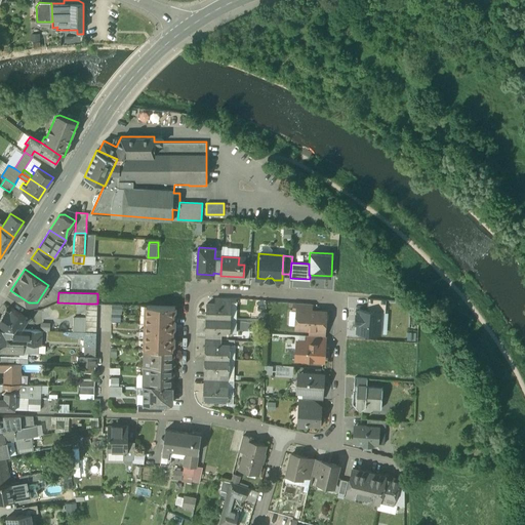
[(368,299),(367,311),(381,312),(386,312),(386,300),(368,299)]
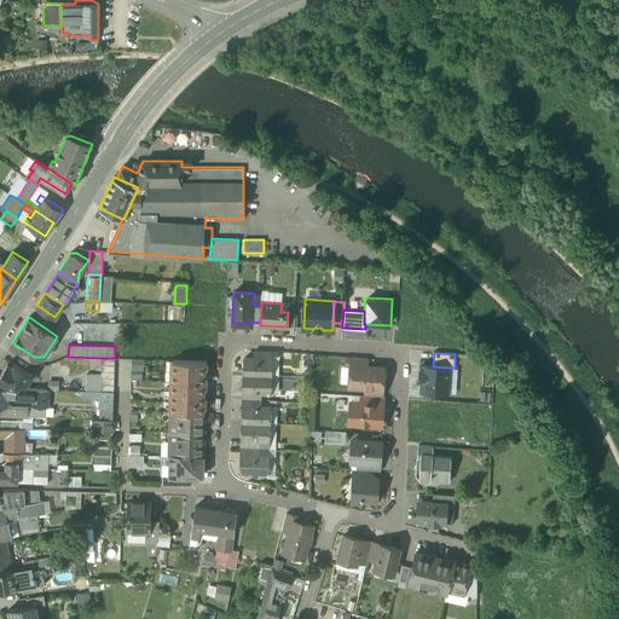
[(366,358),(346,357),(346,366),(351,366),(351,365),(366,366),(366,358)]
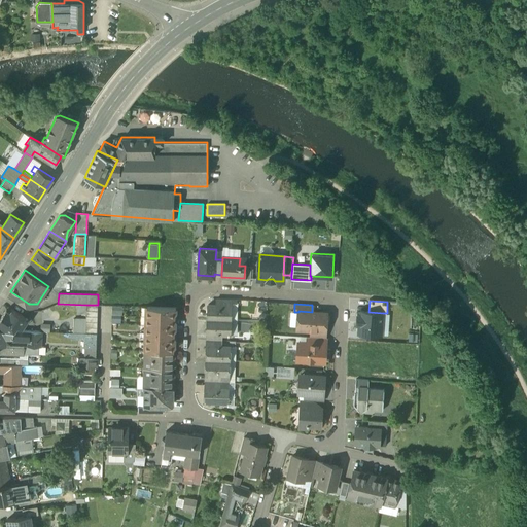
[(98,305),(86,305),(85,332),(97,334),(98,305)]
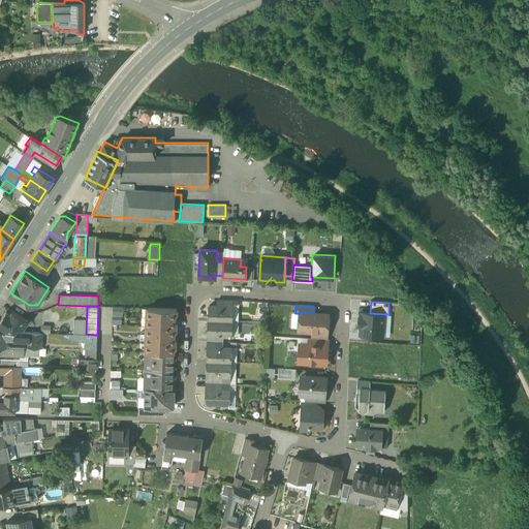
[(123,323),(123,307),(114,306),(114,323),(123,323)]
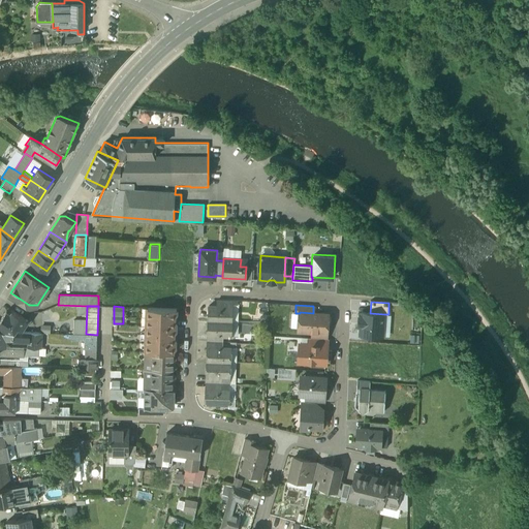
[(217,306),(209,306),(209,320),(231,321),(231,307),(230,307),(217,306)]
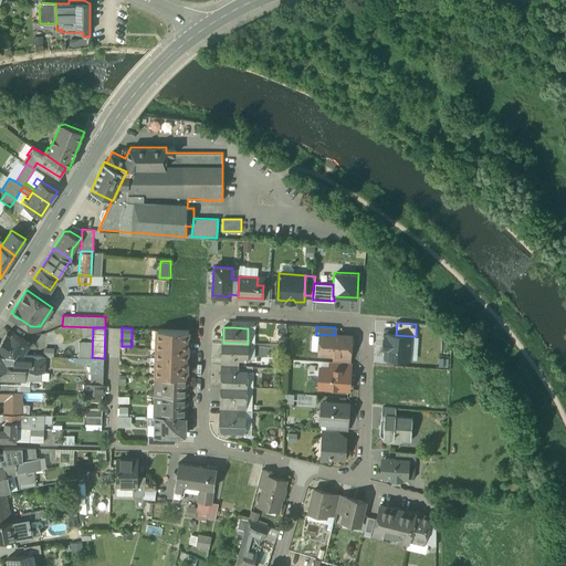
[(189,331),(158,329),(158,339),(187,339),(187,337),(189,335),(189,331)]
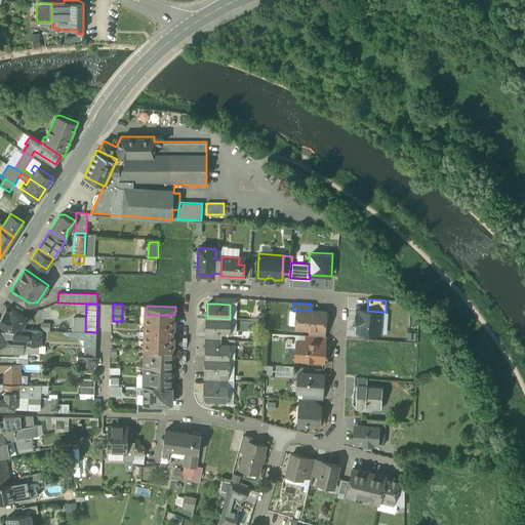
[(12,308),(10,311),(6,309),(0,318),(0,328),(4,329),(14,329),(17,324),(19,325),(21,325),(23,326),(25,323),(28,318),(26,317),(12,308)]
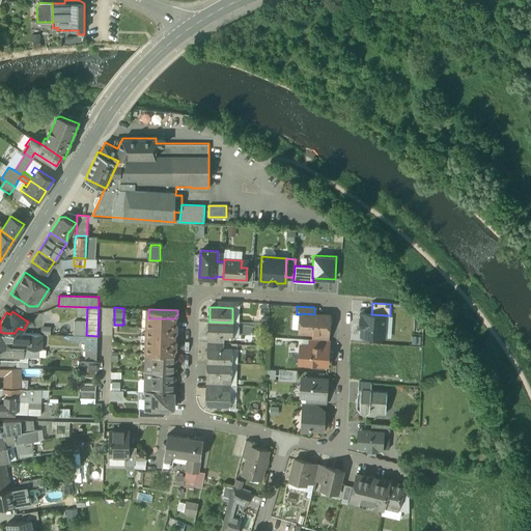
[(314,314),(301,313),(301,314),(300,330),(307,330),(307,332),(313,333),(328,334),(329,324),(326,324),(327,315),(314,314)]
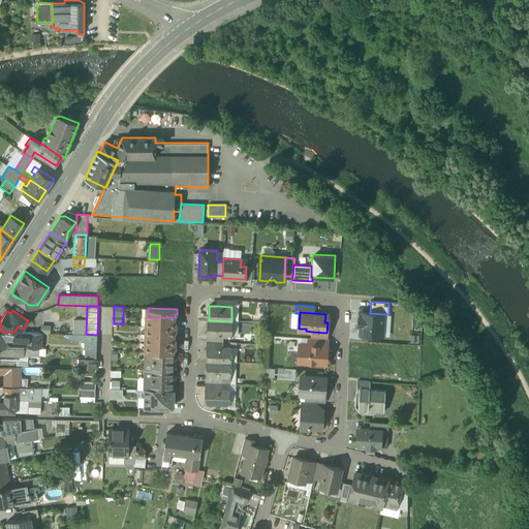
[(360,335),(382,336),(384,314),(370,313),(361,313),(361,317),(359,316),(359,325),(361,325),(360,335)]
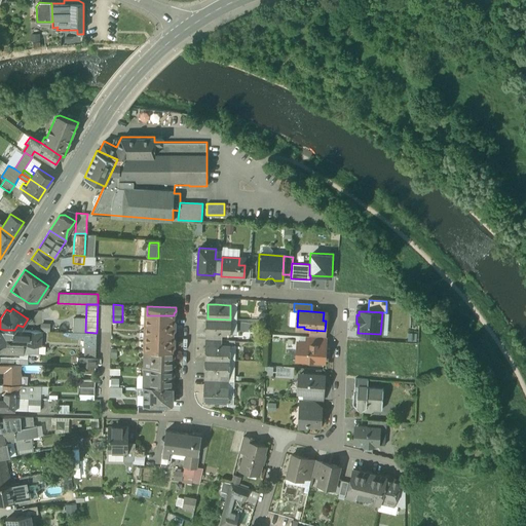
[(174,315),(147,315),(146,324),(175,325),(175,322),(173,318),(174,315)]
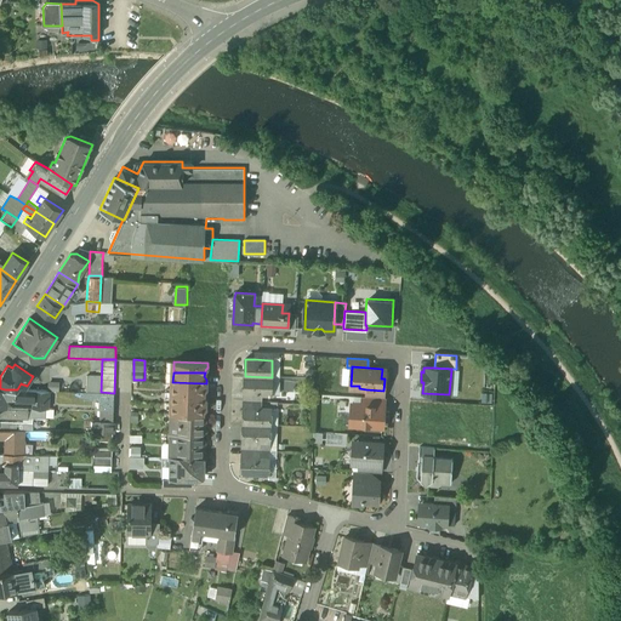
[(272,377),(245,376),(244,393),(245,393),(261,393),(272,393),(272,377)]
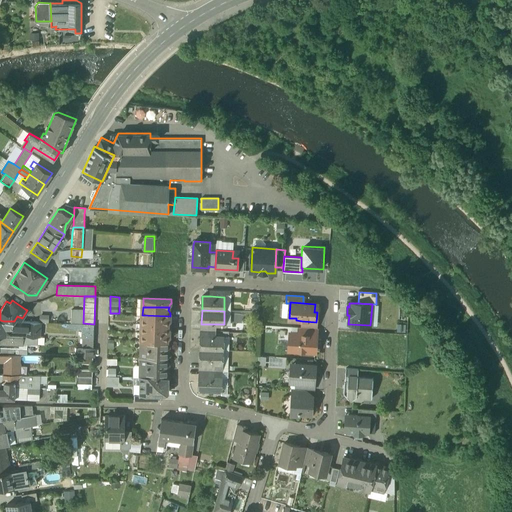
[(170,316),(142,315),(142,323),(168,324),(168,321),(170,320),(170,316)]
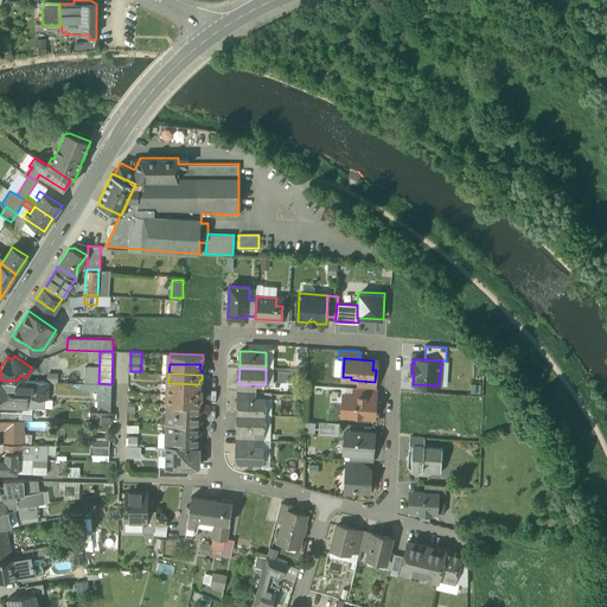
[(48,382),(33,382),(33,390),(33,398),(44,398),(46,398),(48,382)]
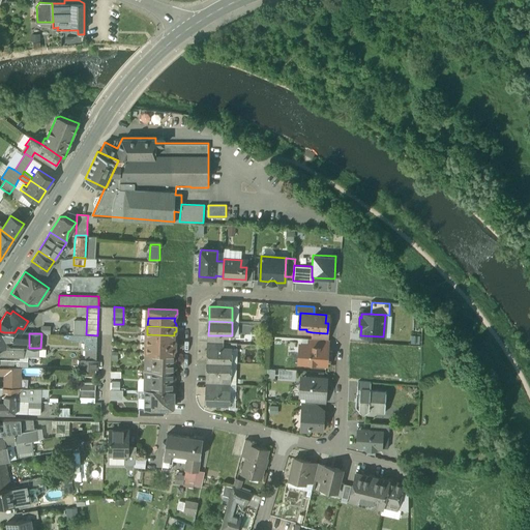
[(86,334),(85,334),(85,350),(96,350),(97,335),(86,334)]
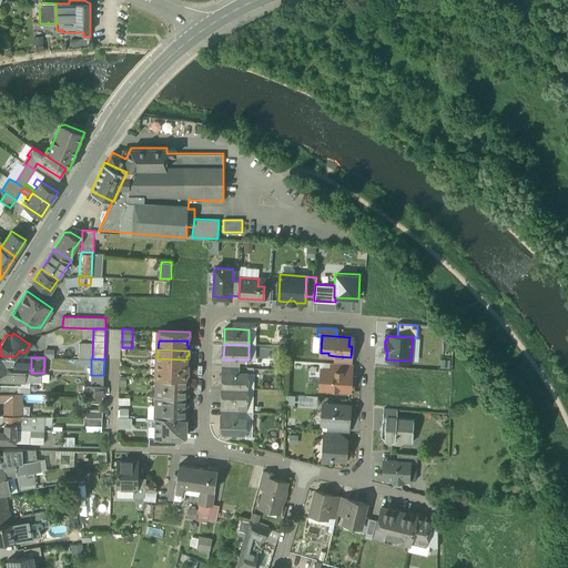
[(186,359),(158,358),(158,368),(189,369),(189,365),(186,363),(186,359)]
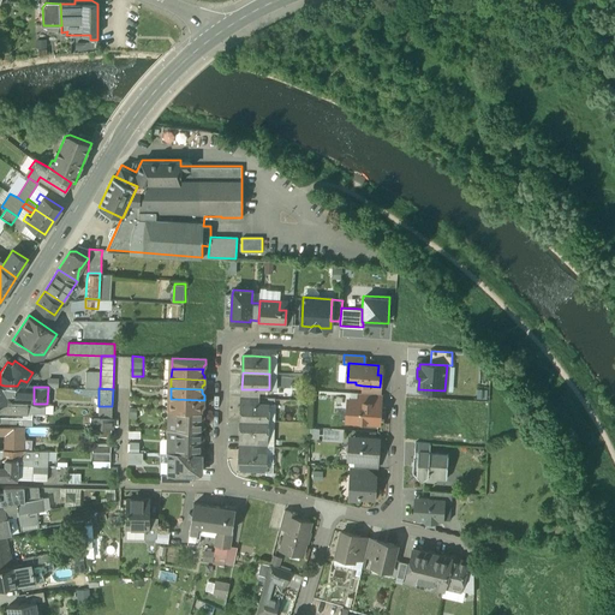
[(363,393),(359,393),(358,400),(368,401),(366,407),(380,407),(381,394),(378,394),(363,393)]
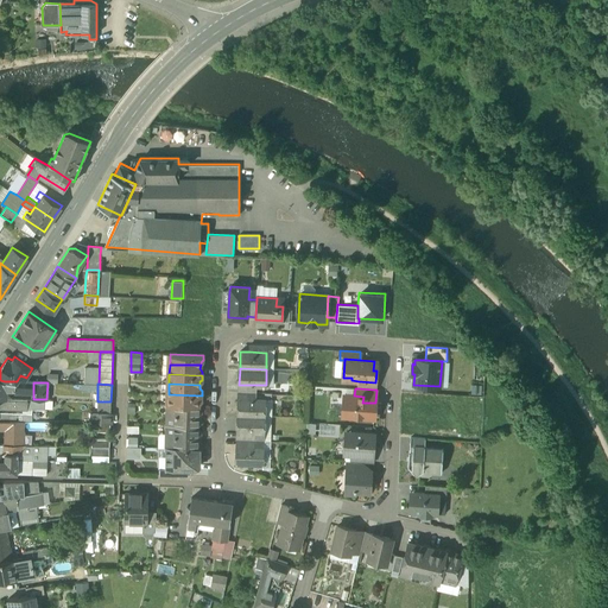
[(202,396),(169,394),(169,404),(200,405),(200,401),(202,399),(202,396)]
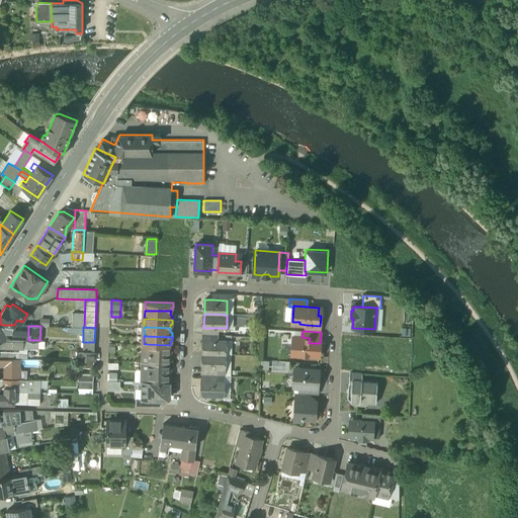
[(310,338),(301,337),(294,337),(294,341),(291,343),(291,348),(293,351),(293,354),(319,356),(320,343),(309,343),(310,338)]
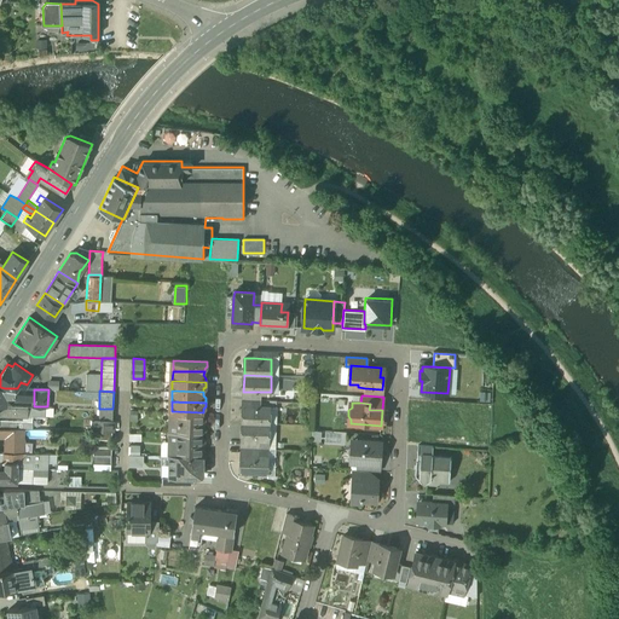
[(4,405),(0,405),(0,415),(28,416),(28,415),(45,416),(45,406),(34,406),(4,405)]
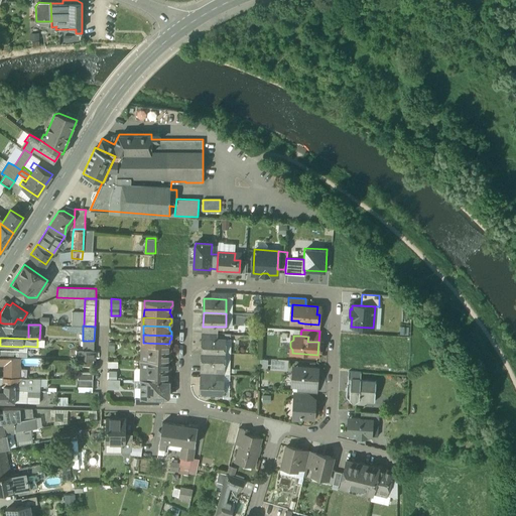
[(203,339),(202,353),(225,354),(225,340),(203,339)]
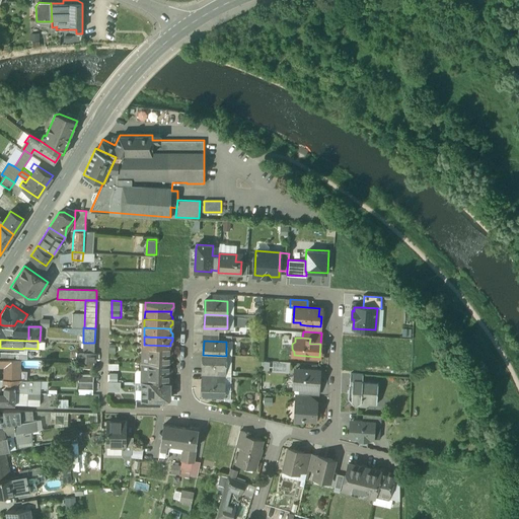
[(94,343),(83,343),(83,352),(94,353),(94,343)]
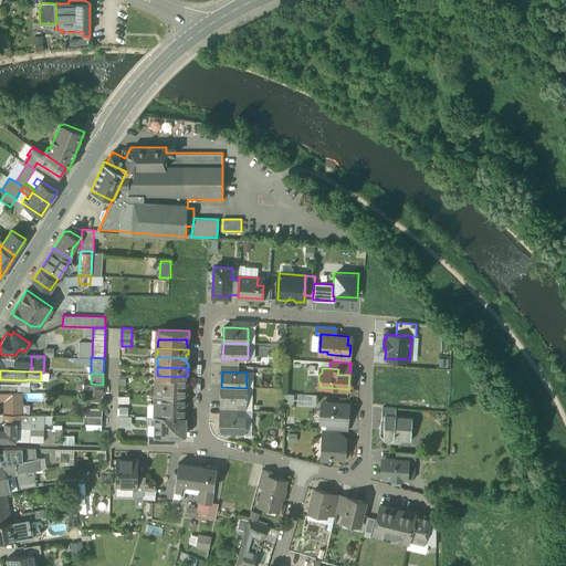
[(186,377),(157,376),(156,396),(185,397),(185,388),(187,386),(187,377),(186,377)]
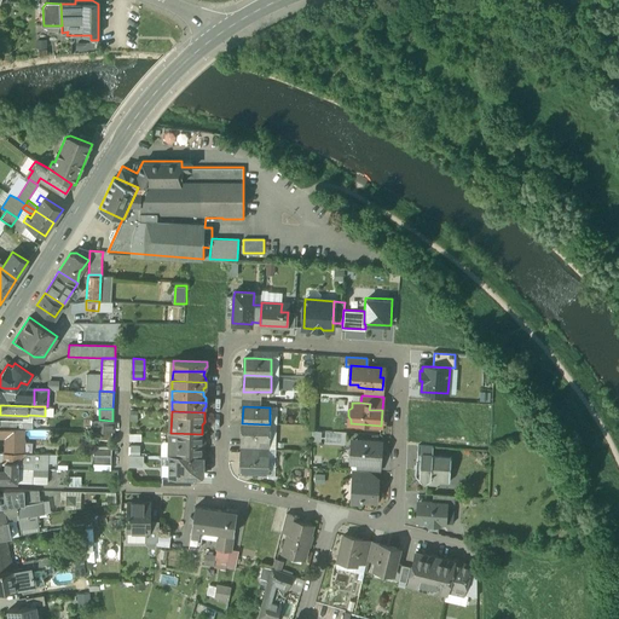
[(17,421),(0,420),(0,428),(17,429),(17,421)]
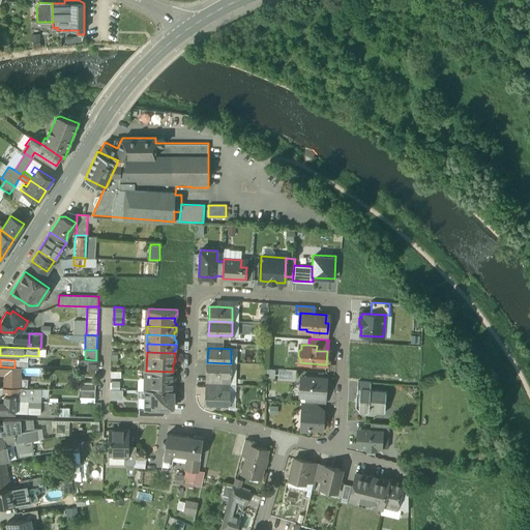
[(85,359),(81,359),(81,370),(96,370),(96,360),(85,359)]
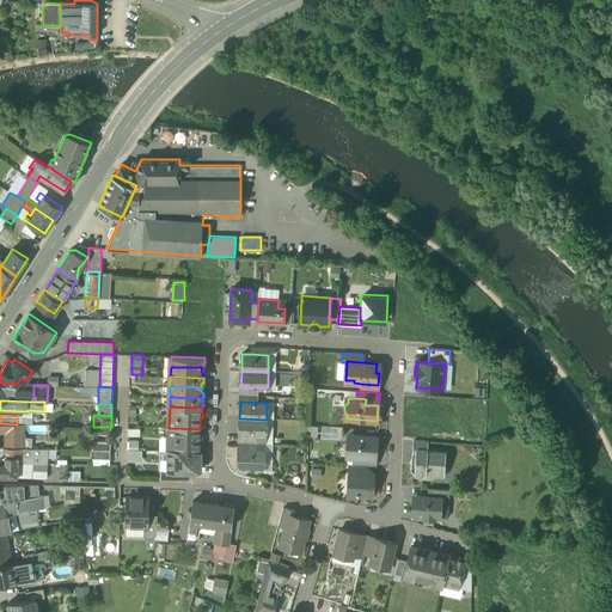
[(267,420),(239,418),(239,435),(255,435),(265,436),(267,420)]
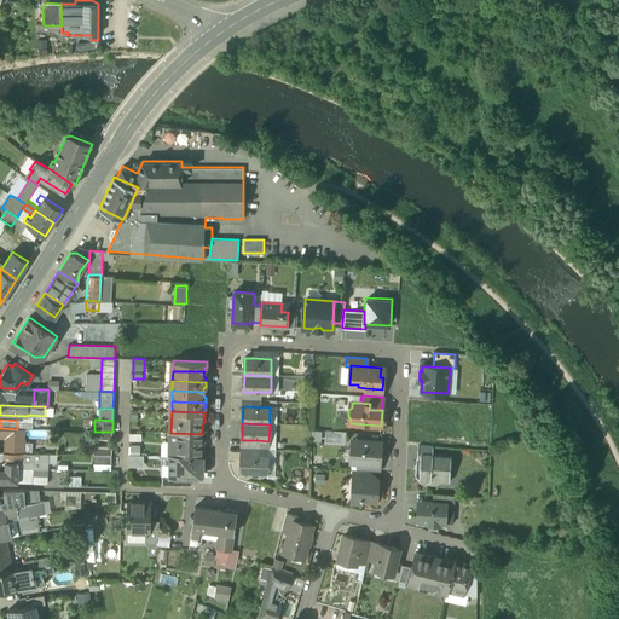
[(17,429),(0,428),(0,437),(6,438),(5,453),(18,453),(23,453),(23,429),(17,429)]
